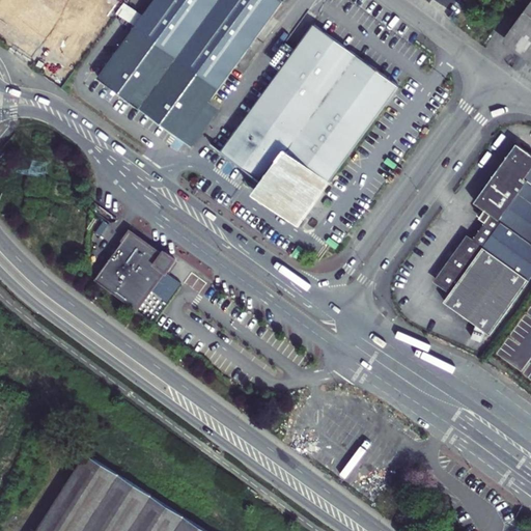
[(117,0),(1,0),(0,2),(0,3),(74,59),(117,0)]
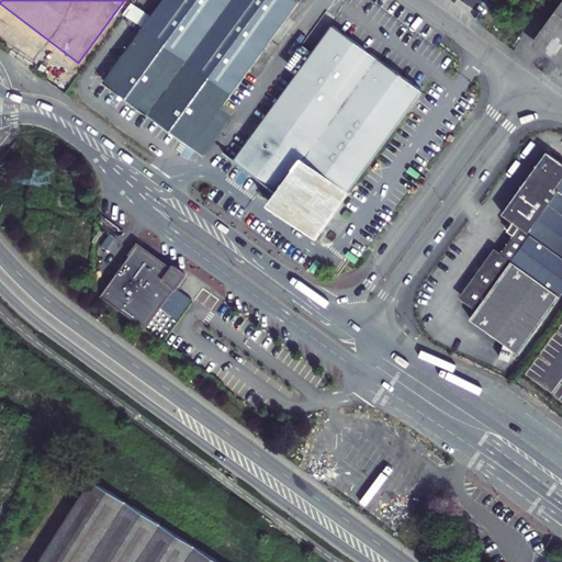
[(265,52),(294,10),(280,0),(165,0),(104,82),(125,98),(171,132),(193,148),(209,128),(250,71),(261,56),(265,52)]
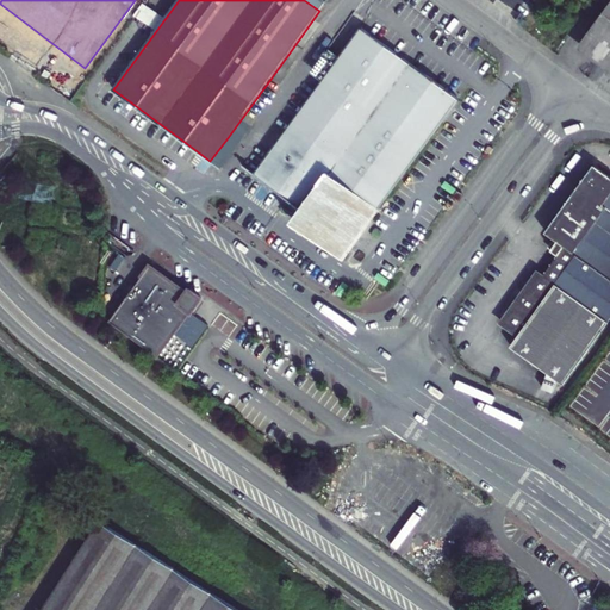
[(609,0),(601,12),(585,33),(609,51),(609,0)]
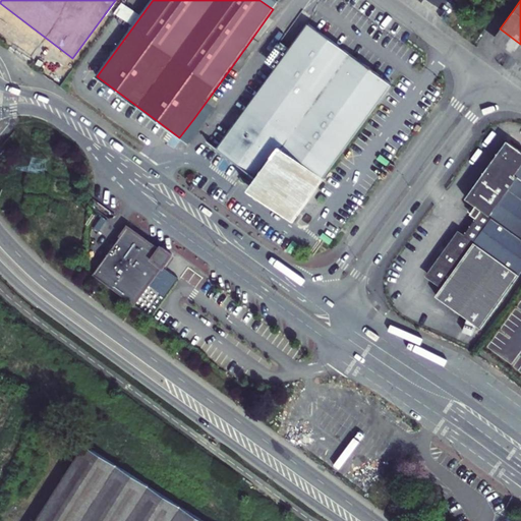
[(520,0),(510,0),(506,5),(513,10),(520,0)]
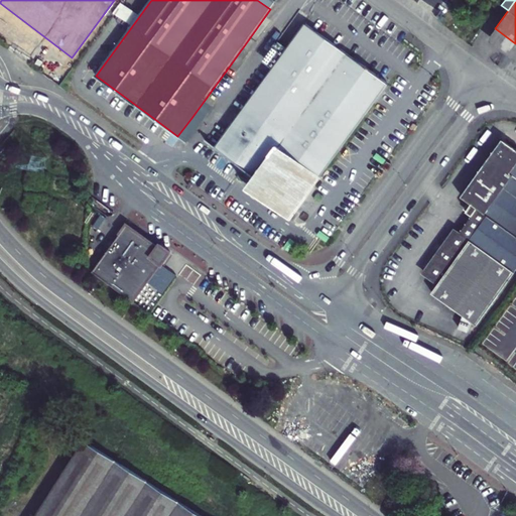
[(257,66),(268,74),(261,83),(215,147),(255,175),(246,188),(267,204),(290,220),(321,177),(388,84),(305,23),(279,57),(269,49),(265,54),(264,56),(257,66)]
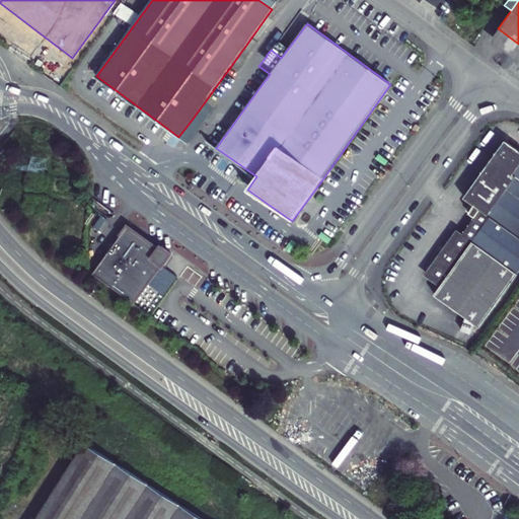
[(518,58),(518,44),(498,28),(491,38),(518,58)]
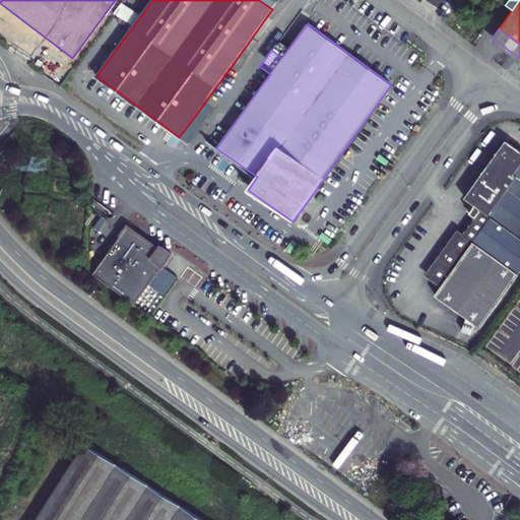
[(519,150),(507,141),(465,197),(472,202),(467,209),(477,217),(465,234),(459,230),(446,249),(442,253),(428,273),(441,283),(434,294),(465,317),(460,329),(468,333),(473,323),(477,327),(519,270),(519,150)]
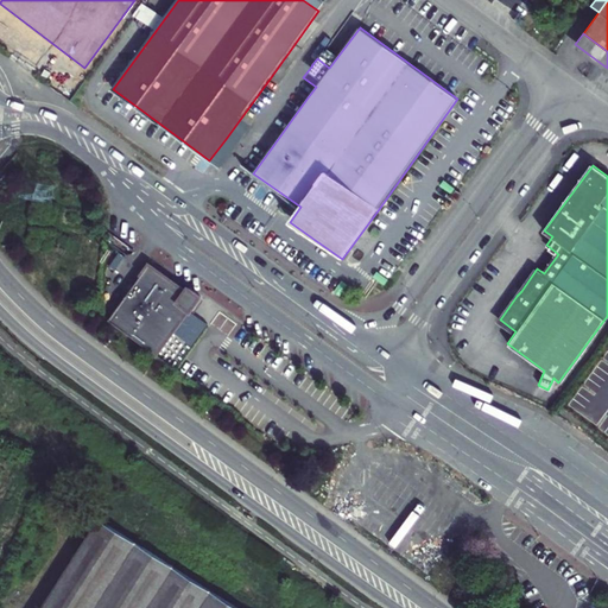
[(150,266),(109,322),(158,356),(190,312),(192,314),(197,305),(202,298),(195,293),(190,290),(188,292),(150,266)]
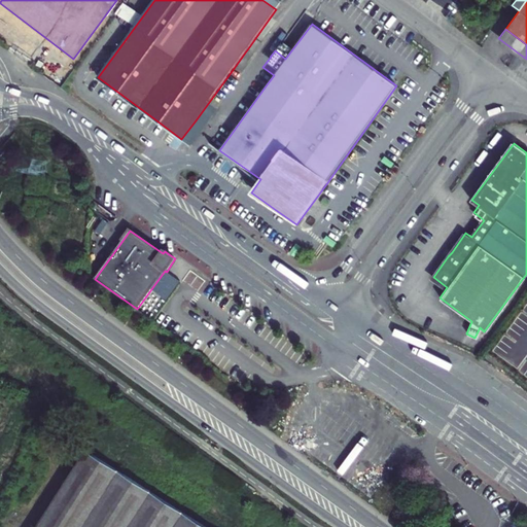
[(447,248),(444,252),(448,256),(452,252),(447,248)]
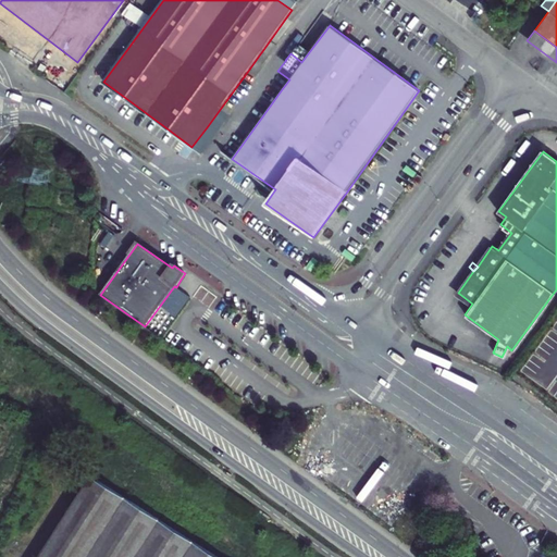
[(217,556),(190,540),(90,475),(36,556),(217,556)]
